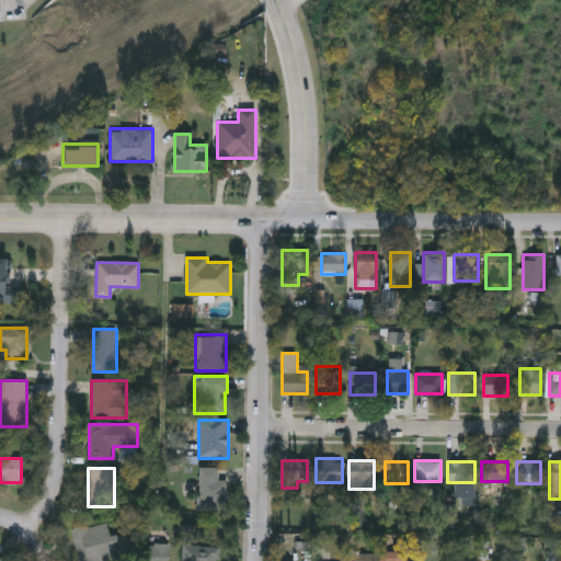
[(226,480),(226,510),(198,510),(198,468),(219,468),(219,480),(226,480)]
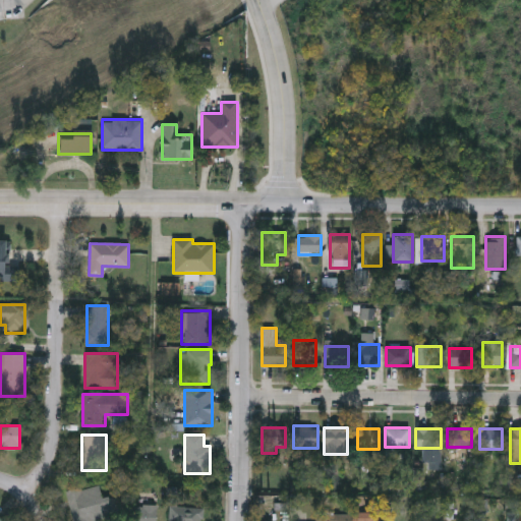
[(71,520),(67,491),(100,486),(102,499),(108,498),(111,520),(104,520),(71,520)]
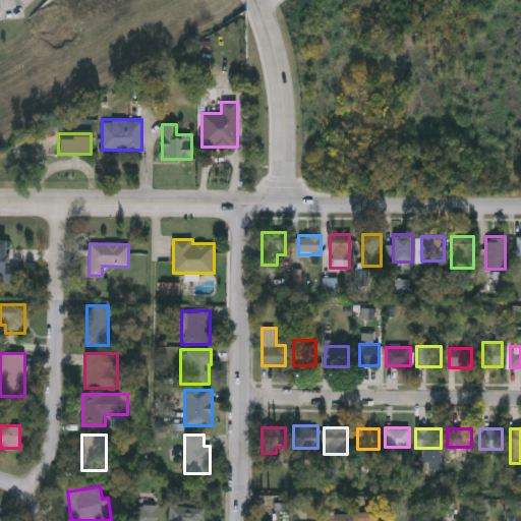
[(157,520),(125,520),(125,506),(157,506),(157,520)]
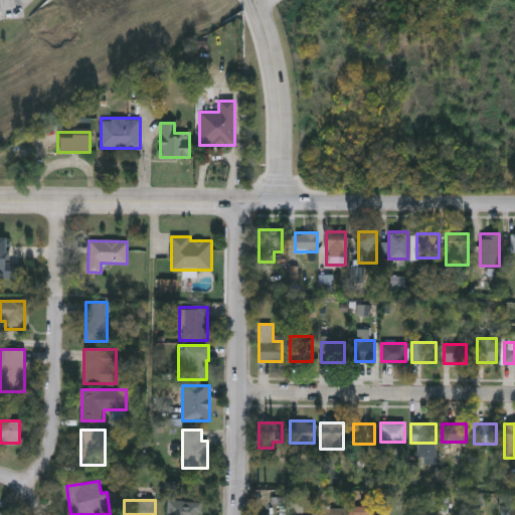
[(200,502),(200,514),(168,514),(168,502),(200,502)]
